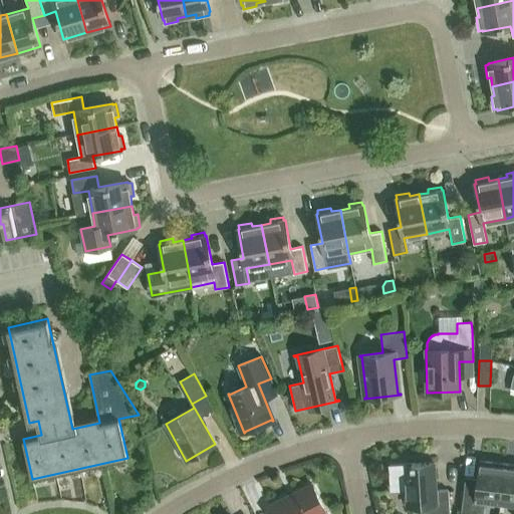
[(501,504),(505,464),(480,461),(477,485),(465,484),(461,512),(479,513),(483,513),(485,503),(501,504)]
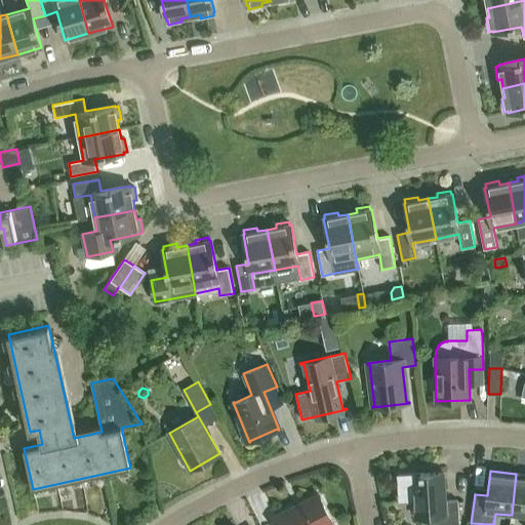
[(399,502),(414,501),(415,517),(434,516),(434,524),(455,524),(459,524),(457,500),(446,501),(444,473),(425,474),(425,473),(412,474),(397,475),(399,502)]
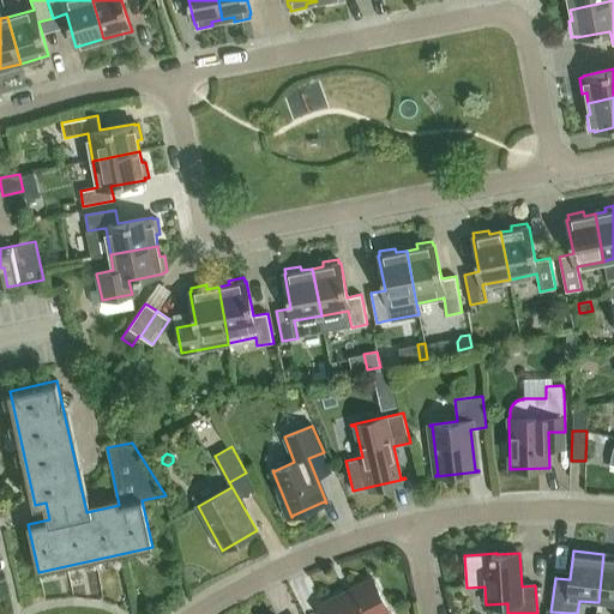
[(613,555),(603,554),(599,602),(613,605),(613,555)]
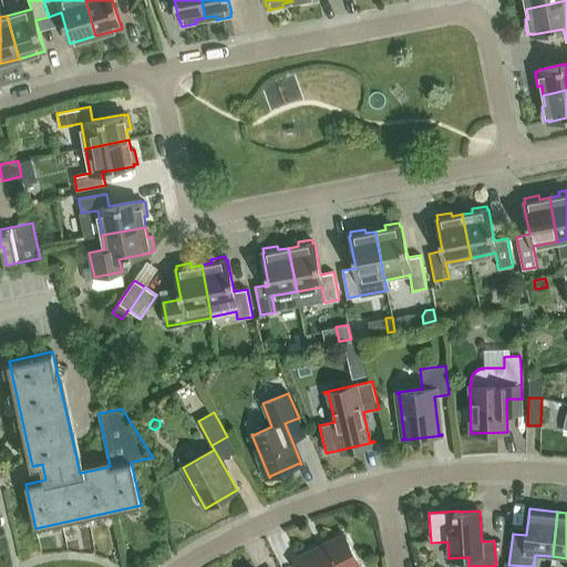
[(358,566),(360,566),(343,534),(297,557),(301,566),(358,566)]
